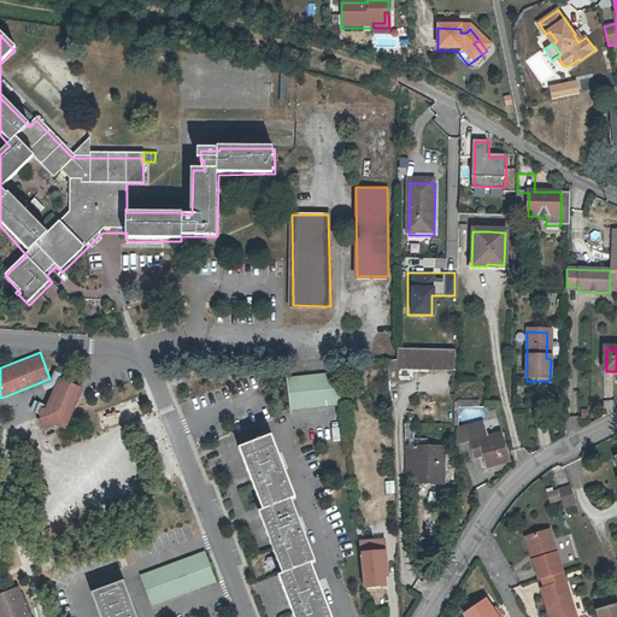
[(400,371),(440,372),(458,372),(458,353),(440,353),(401,352),(400,371)]
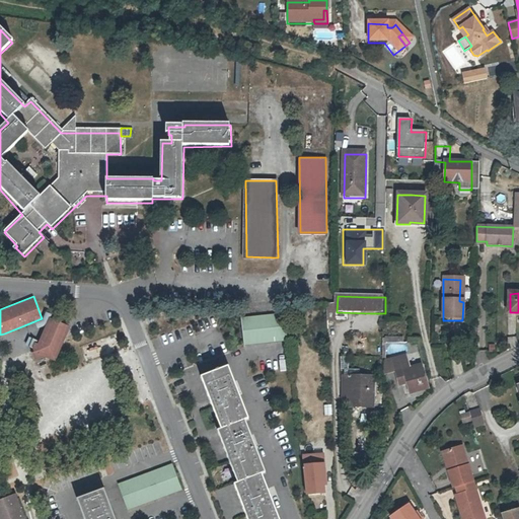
[(49,312),(46,311),(42,319),(35,322),(36,325),(38,328),(45,325),(49,316),(53,314),(49,312)]
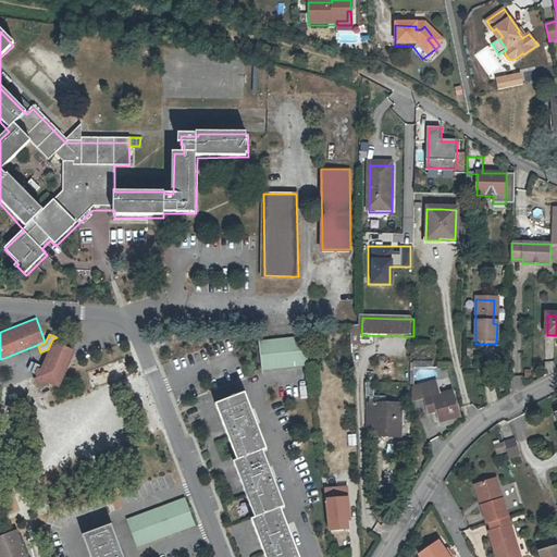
[(306,335),(259,341),(262,370),(276,368),(309,364),(306,335)]
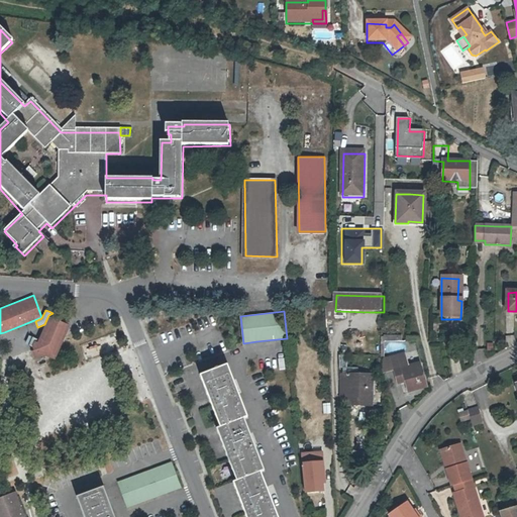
[(71,324),(49,316),(39,339),(37,342),(34,340),(33,342),(32,344),(33,347),(33,349),(32,350),(35,359),(44,355),(46,355),(56,359),(71,324)]
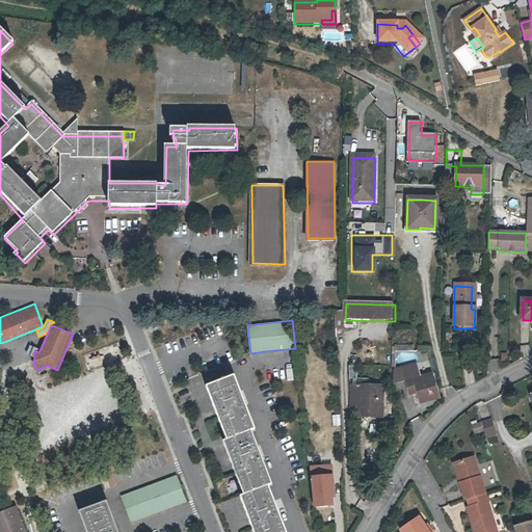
[(38,352),(41,349),(30,345),(26,353),(34,357),(33,354),(34,352),(35,350),(38,352)]
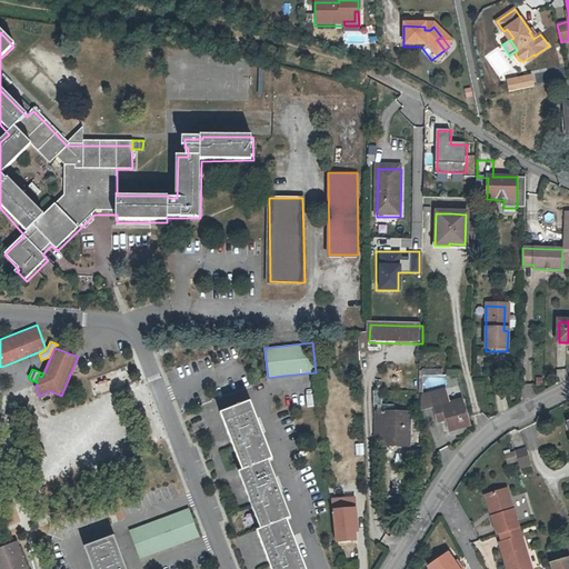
[(421,411),(435,408),(431,399),(448,393),(447,390),(446,390),(435,393),(421,397),(421,411)]
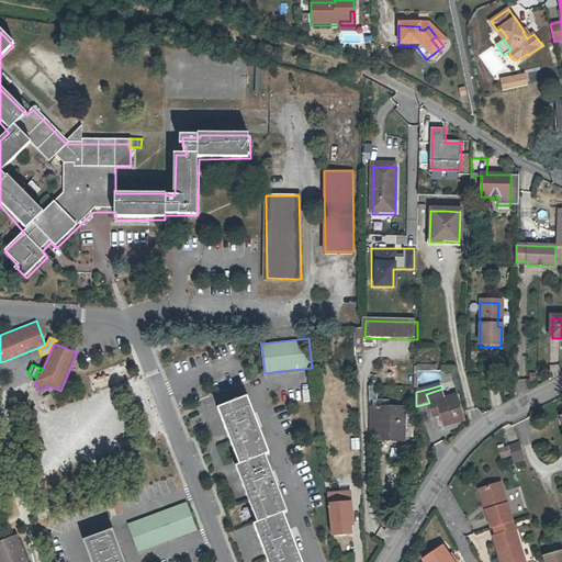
[(445,398),(442,389),(426,394),(429,403),(433,402),(436,415),(440,414),(444,426),(463,419),(458,395),(445,398)]
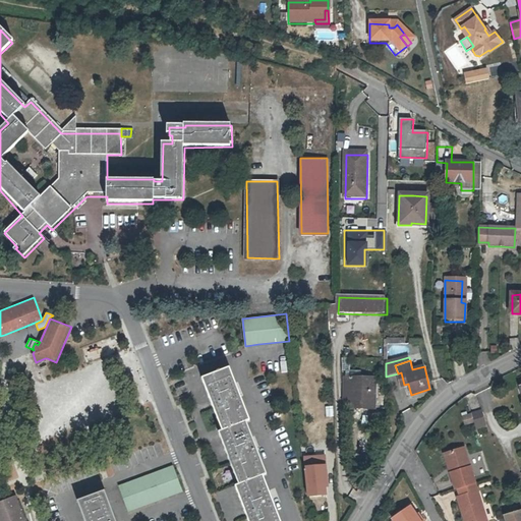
[(241,483),(237,485),(250,520),(281,520),(265,475),(268,474),(246,420),(249,419),(230,369),(205,379),(225,428),(220,430),(241,483)]
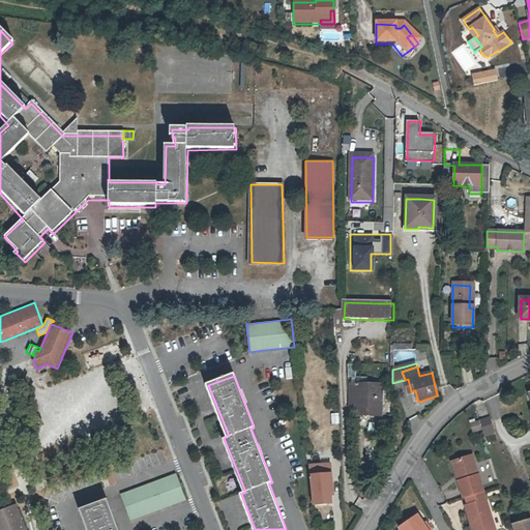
[(350,410),(359,410),(370,410),(369,416),(378,416),(380,416),(381,385),(378,385),(350,385),(350,410)]
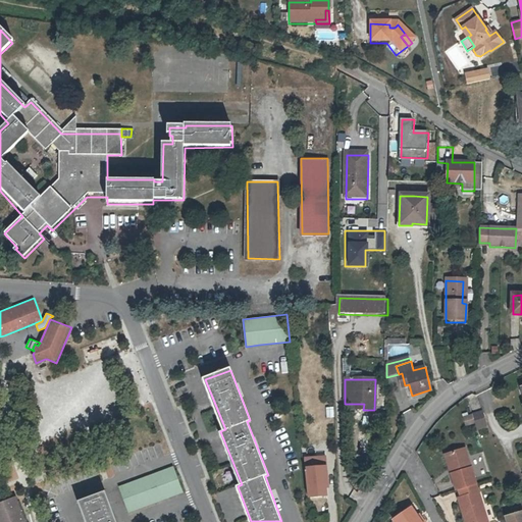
[(481,408),(471,411),(474,418),(475,423),(484,420),(481,408)]
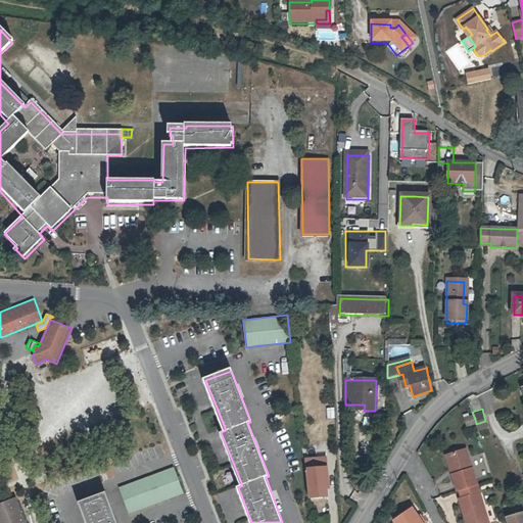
[(475,419),(472,412),(464,414),(466,422),(475,419)]
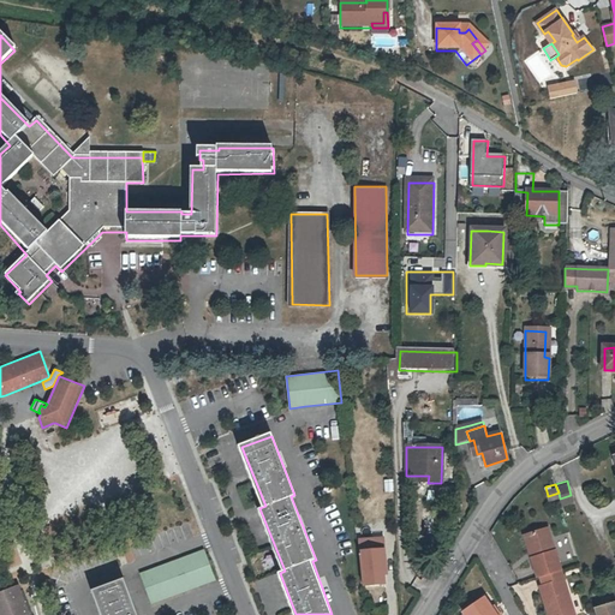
[(550,604),(553,614),(575,614),(549,527),(529,533),(536,556),(532,557),(537,577),(541,575),(543,584),(539,585),(545,607),(550,604)]
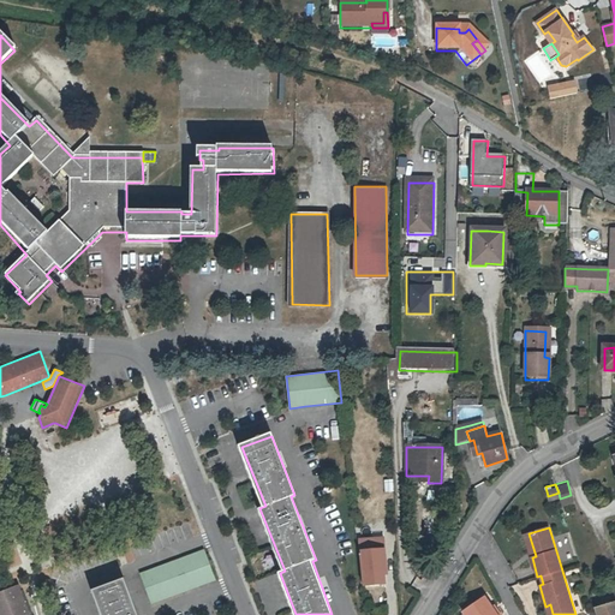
[(384,532),(360,535),(365,579),(386,577),(383,560),(387,559),(384,532)]
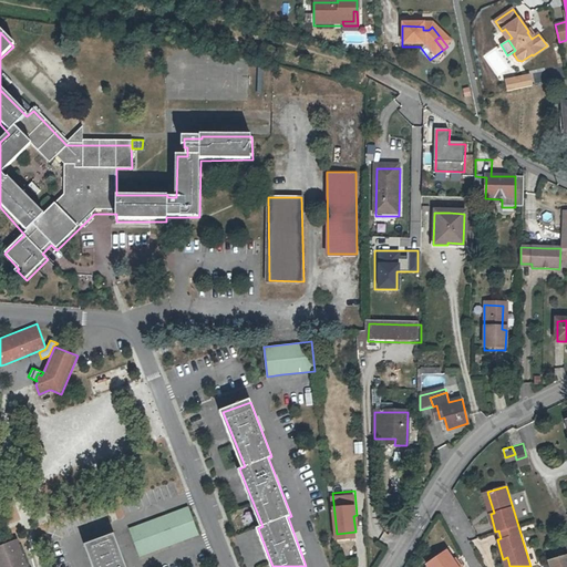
[(484,493),(491,514),(494,513),(487,492),(484,493)]
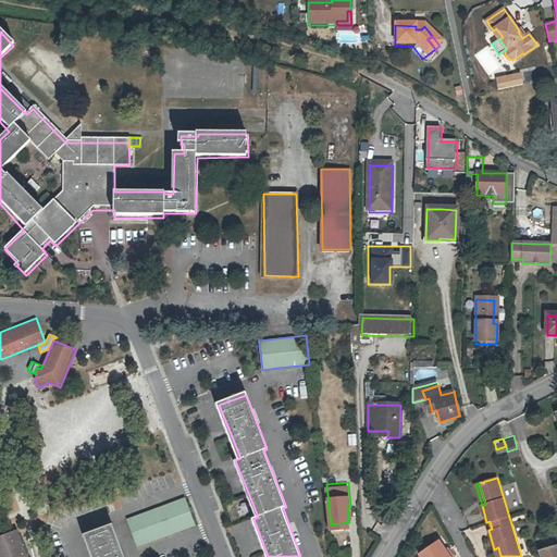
[(185,496),(127,518),(138,546),(196,524),(185,496)]
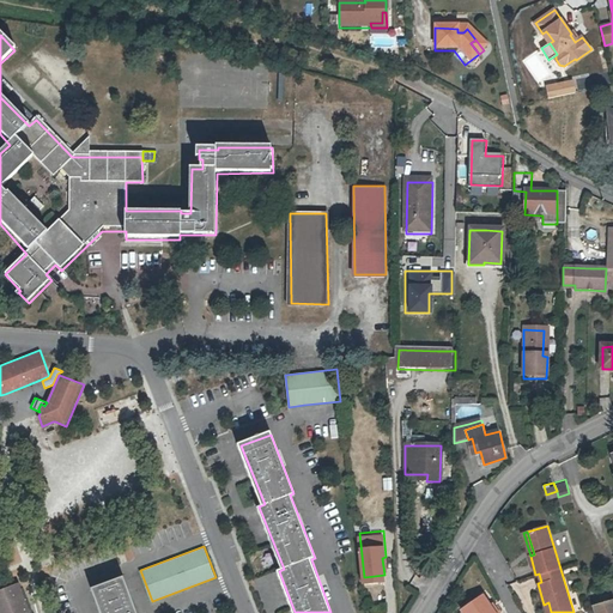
[(138,612),(125,576),(93,588),(102,612),(138,612)]
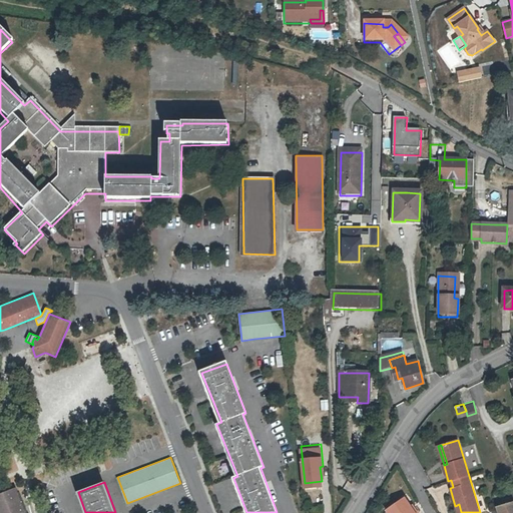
[(25,512),(16,487),(0,492),(0,512),(25,512)]
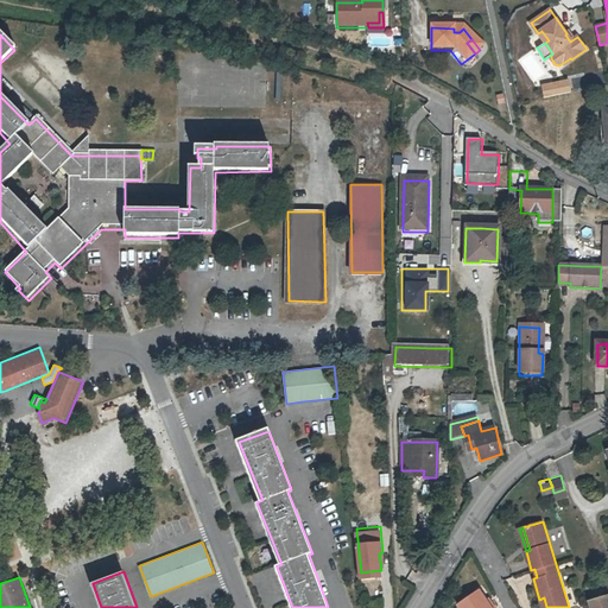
[(493,607),(488,600),(481,589),(461,602),(463,607),(493,607)]
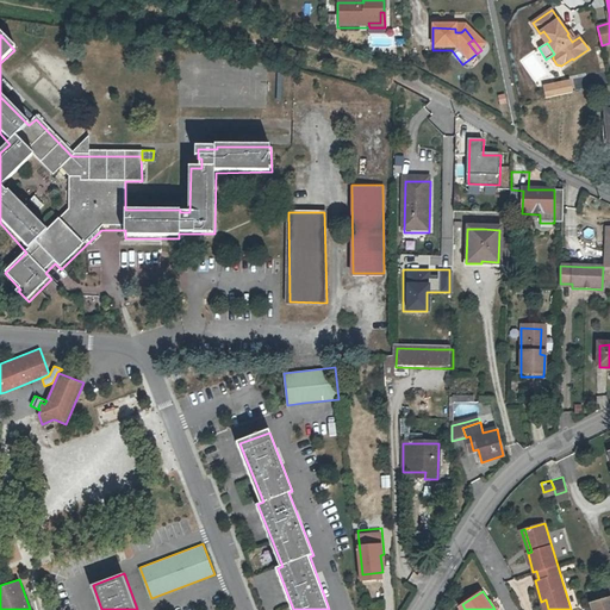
[(593,609),(609,609),(609,597),(592,604),(593,609)]
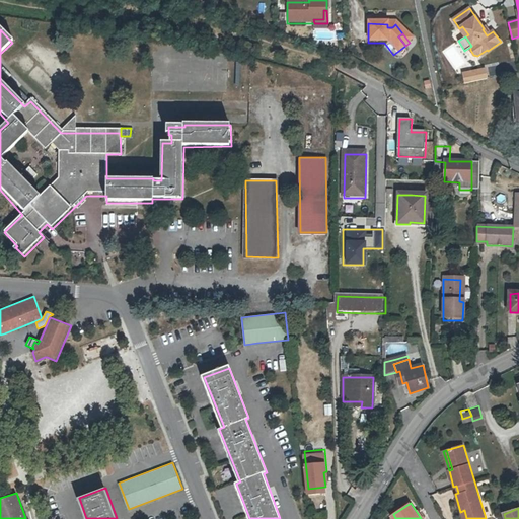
[(425,518),(420,510),(417,512),(421,518),(425,518)]
